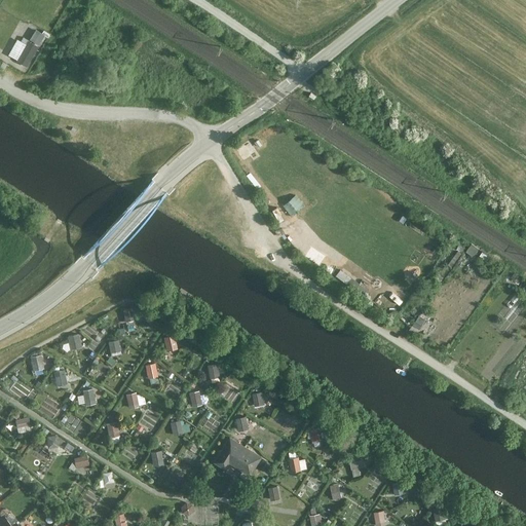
[(47,37),(38,31),(33,40),(42,46),(47,37)]
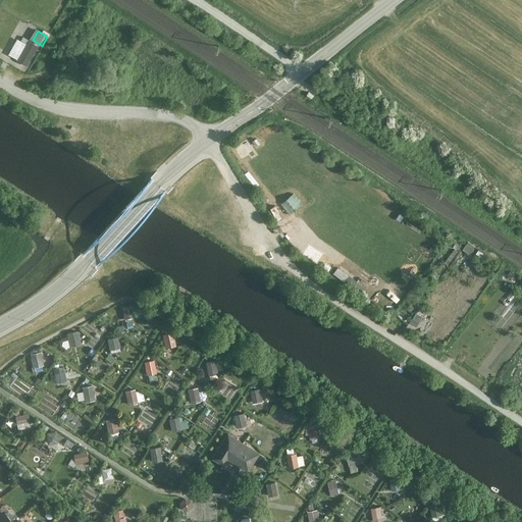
[(27,66),(38,47),(31,43),(29,45),(20,41),(10,57),(27,66)]
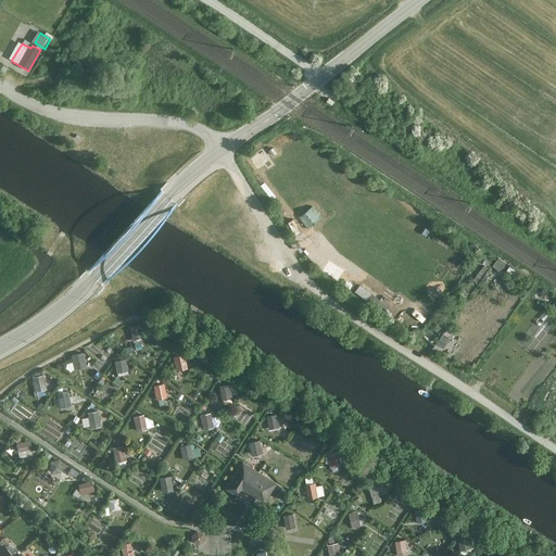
[(500,256),(494,265),(502,272),(508,263),(500,256)]
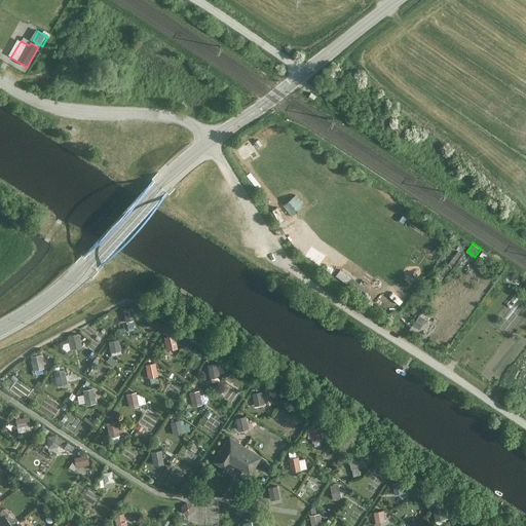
[(134,308),(124,310),(127,322),(136,320),(134,308)]
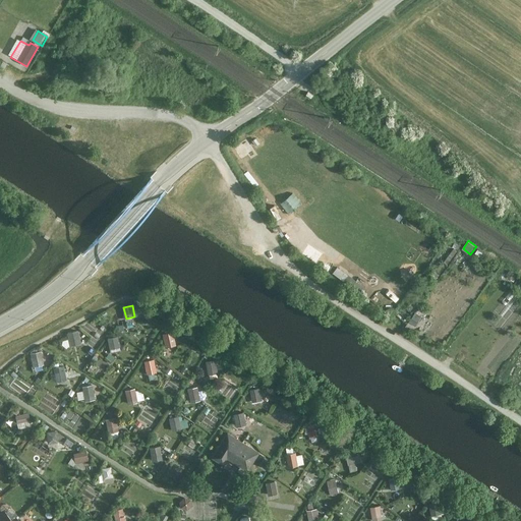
[(417,325),(420,315),(414,313),(411,323),(417,325)]
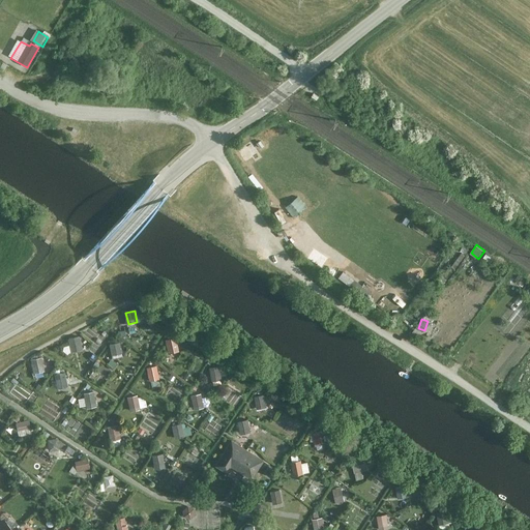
[(79,337),(69,340),(72,351),(82,349),(79,337)]
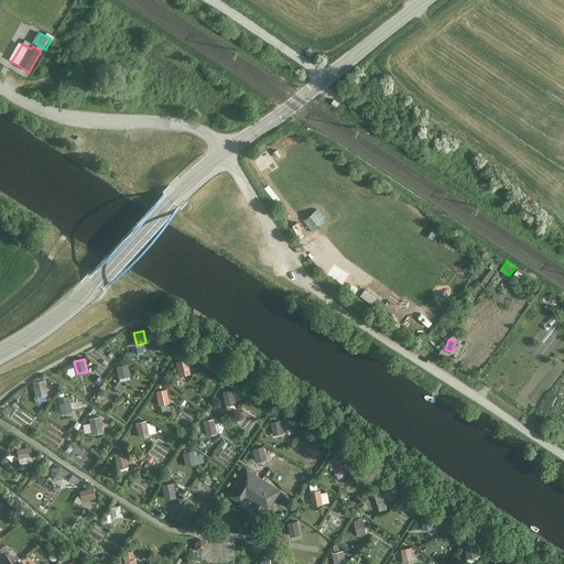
[(187,360),(177,362),(181,375),(190,372),(187,360)]
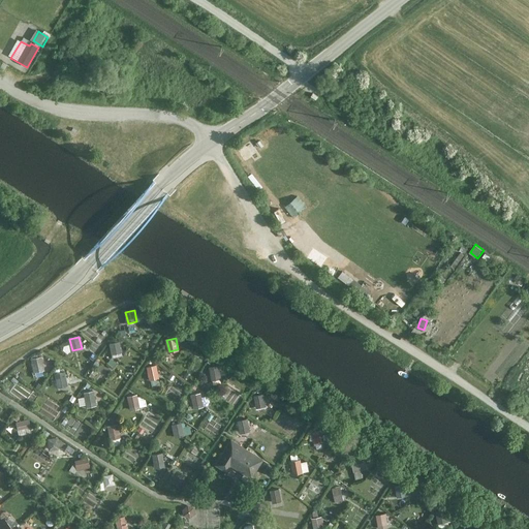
[(119,341),(110,343),(113,354),(122,352),(119,341)]
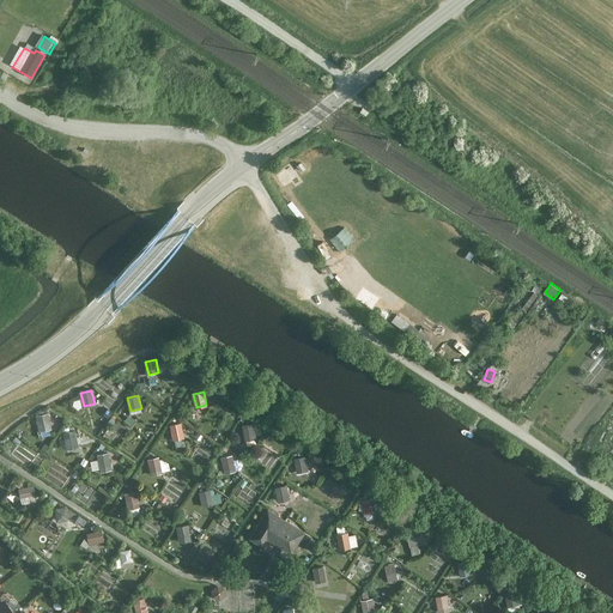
[(47,414),(37,417),(41,430),(50,428),(47,414)]
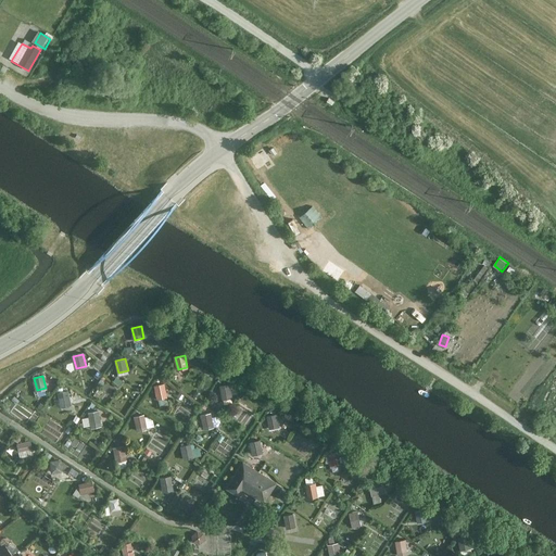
[(165,384),(155,387),(159,399),(168,396),(165,384)]
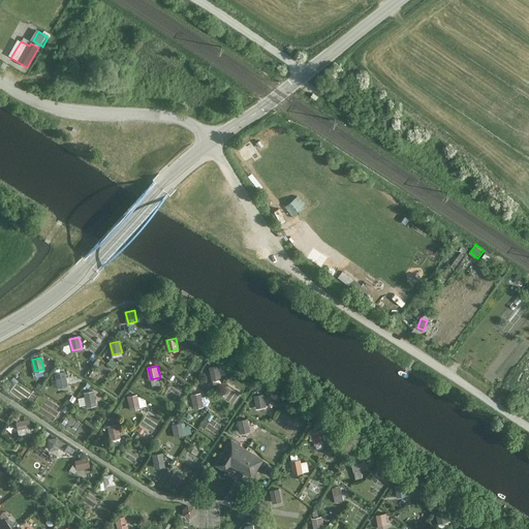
[(219,366),(211,367),(213,379),(221,377),(219,366)]
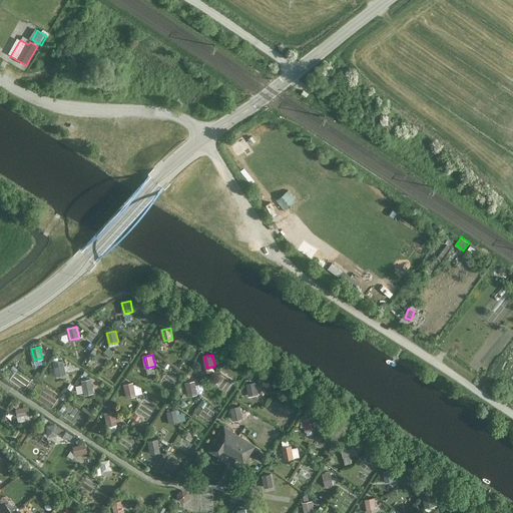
[(62,361),(54,363),(57,375),(65,373),(62,361)]
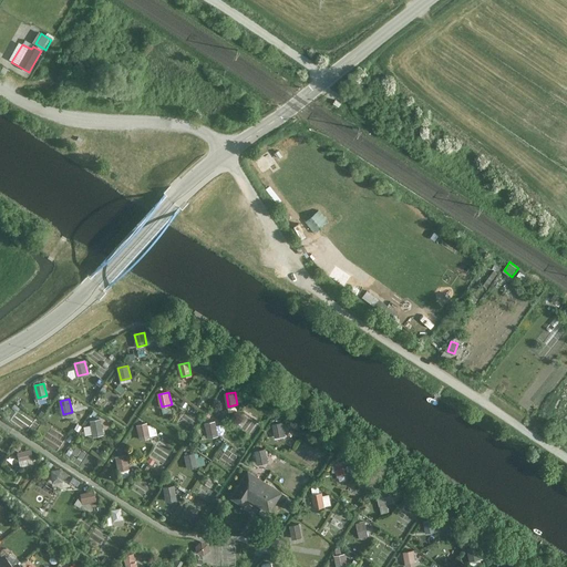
[(101,420),(92,422),(94,434),(104,432),(101,420)]
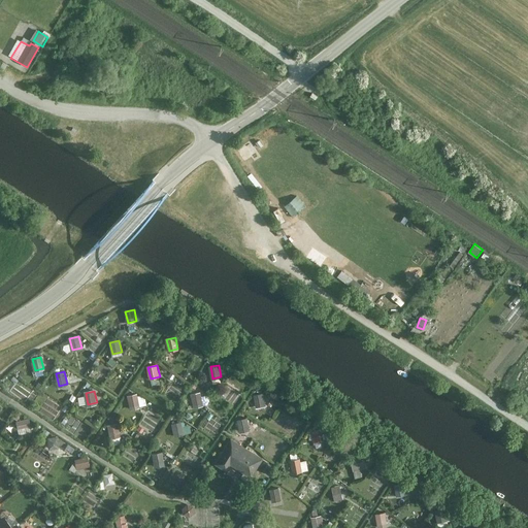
[(201,394),(192,395),(194,407),(203,405),(201,394)]
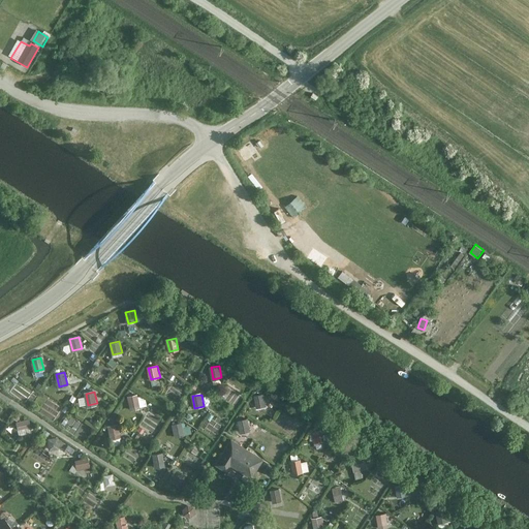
[(263,395),(255,396),(257,408),(266,406),(263,395)]
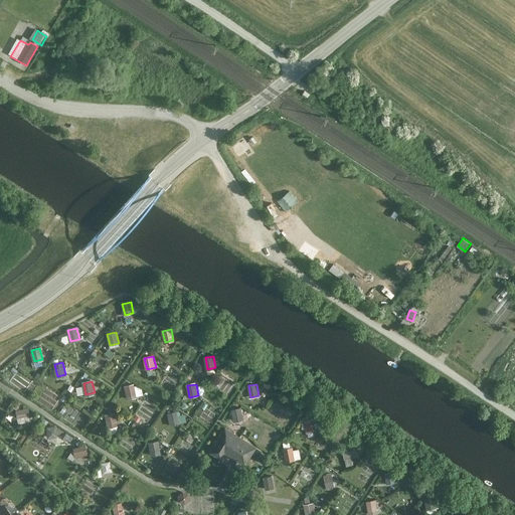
[(133,386),(125,388),(127,399),(136,397),(133,386)]
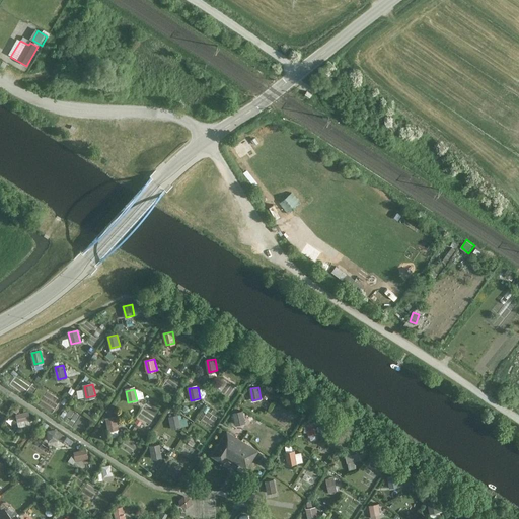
[(29,421),(28,412),(17,413),(18,422),(29,421)]
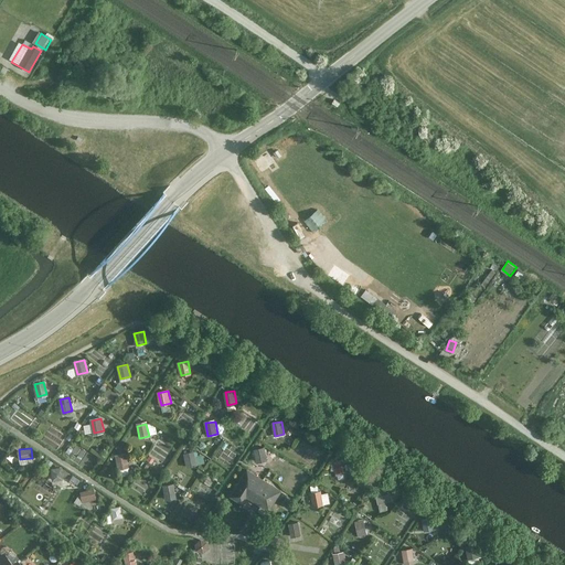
[(265,448),(256,449),(258,462),(267,460),(265,448)]
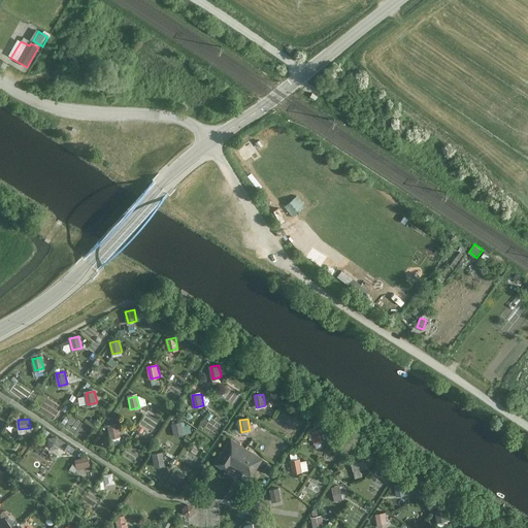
[(182,424),(172,425),(174,437),(184,435),(182,424)]
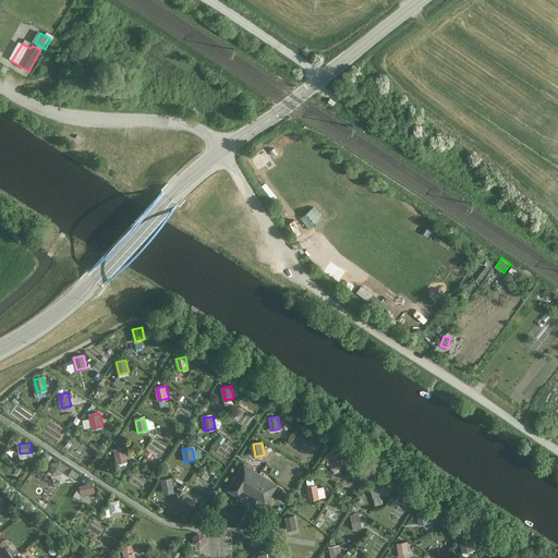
[(124,449),(114,451),(118,463),(128,461),(124,449)]
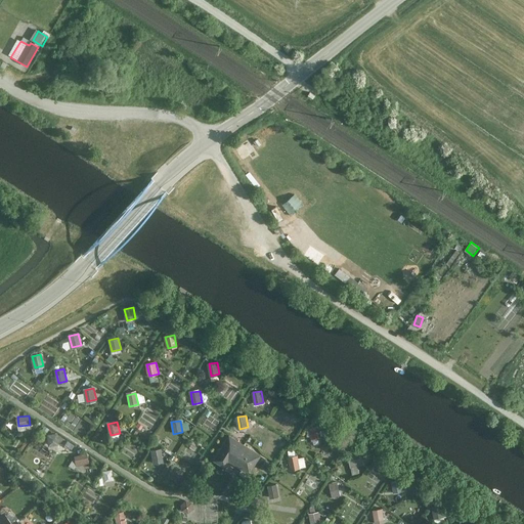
[(318,427),(309,429),(311,440),(320,439),(318,427)]
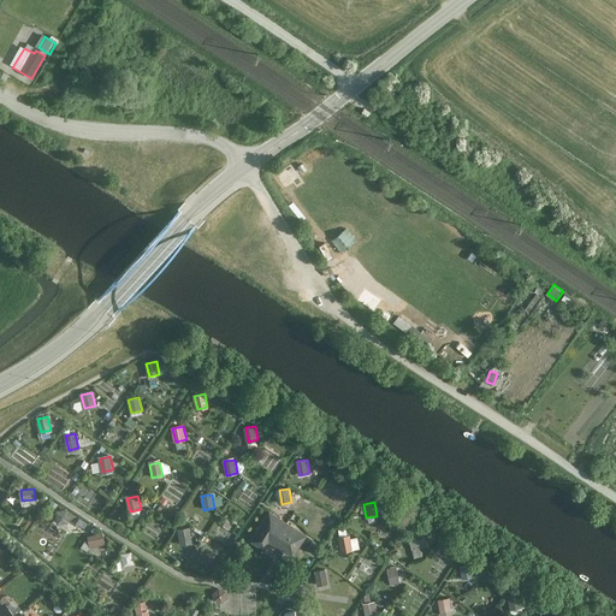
[(308,537),(270,513),(250,543),(265,551),(270,543),(294,558),(308,537)]
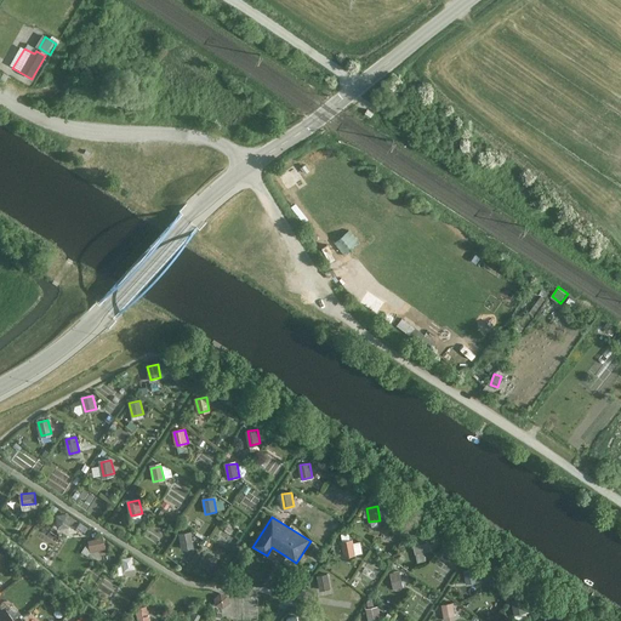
[(67,518),(56,520),(60,535),(70,533),(67,518)]
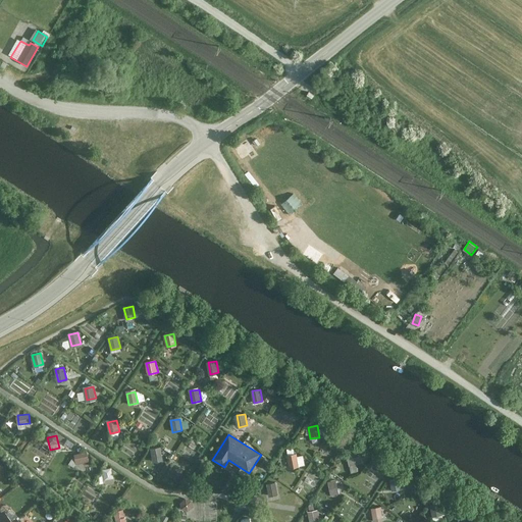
[(159,449),(150,451),(152,462),(161,461),(159,449)]
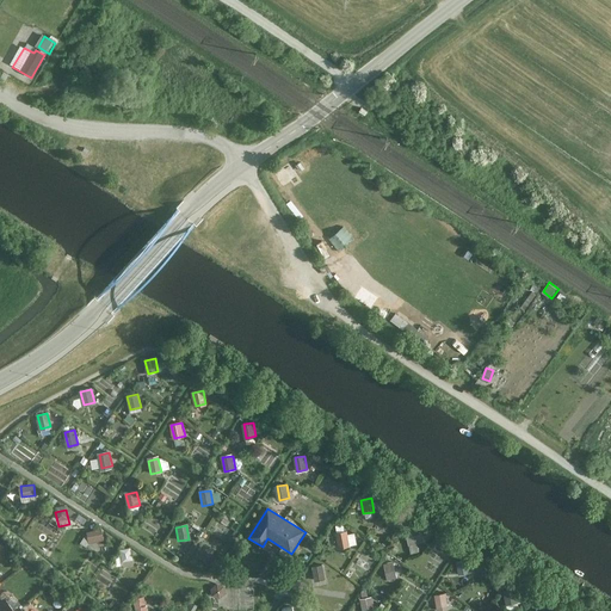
[(103,539),(102,529),(88,530),(88,541),(103,539)]
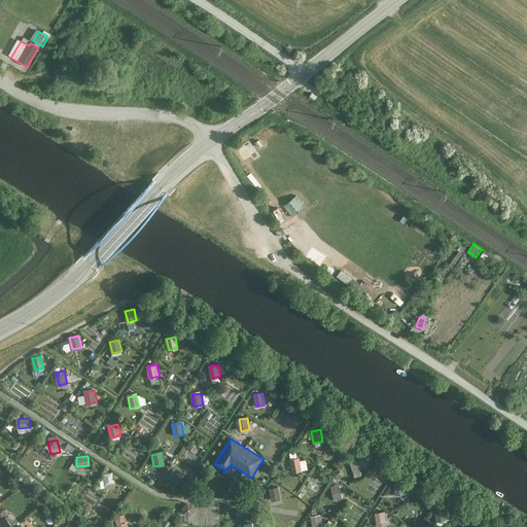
[(363,458),(354,459),(356,471),(365,469),(363,458)]
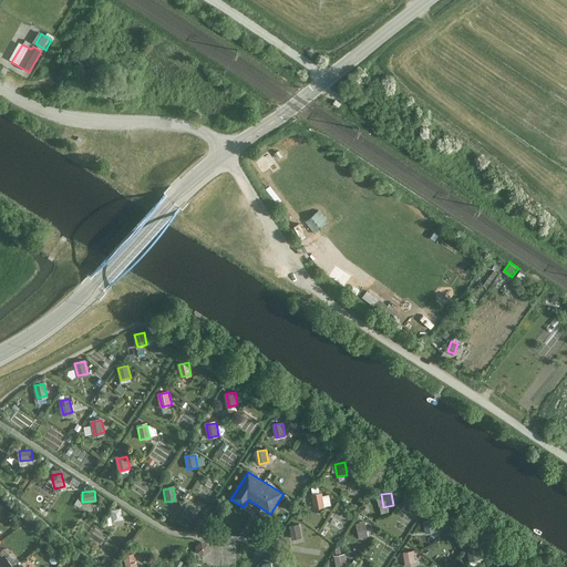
[(323,494),(313,496),(316,508),(326,507),(323,494)]
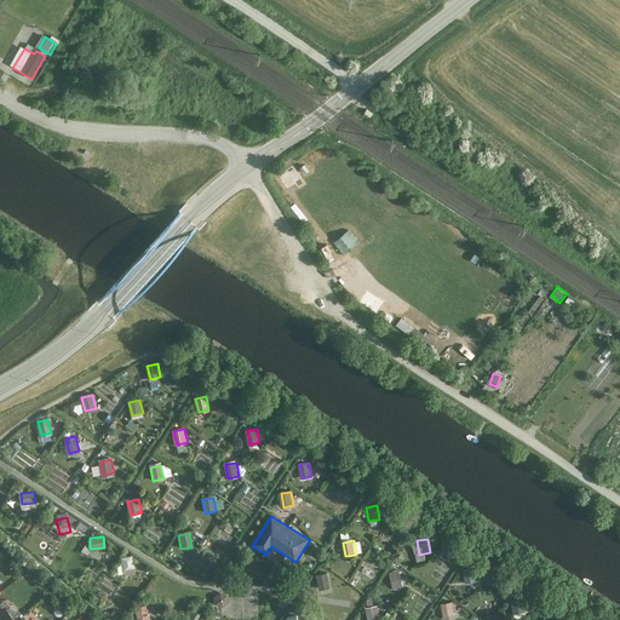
[(316,554),(320,546),(311,541),(308,550),(316,554)]
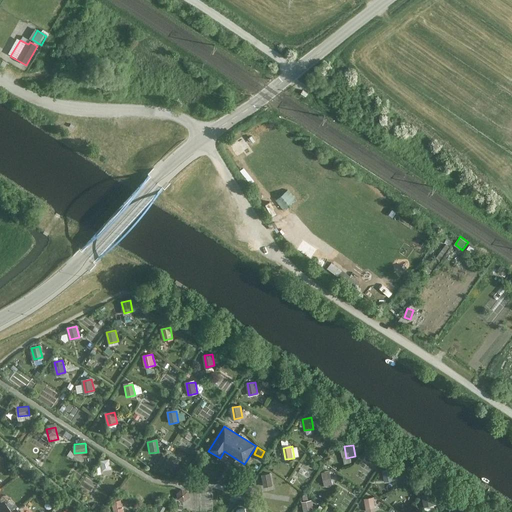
[(109,457),(100,459),(102,470),(111,469),(109,457)]
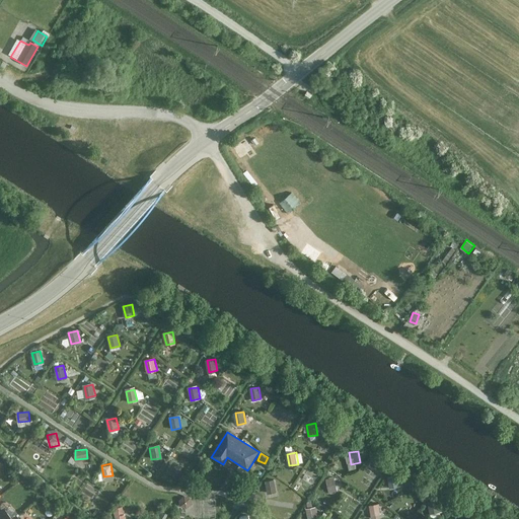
[(397,473),(389,475),(391,487),(399,486),(397,473)]
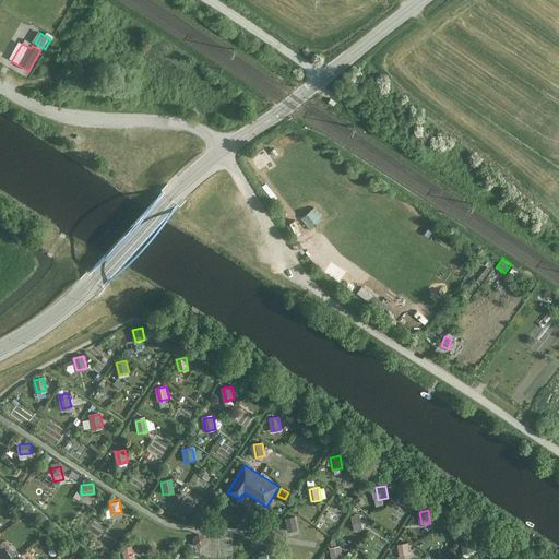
[(363,515),(353,516),(355,530),(365,527),(363,515)]
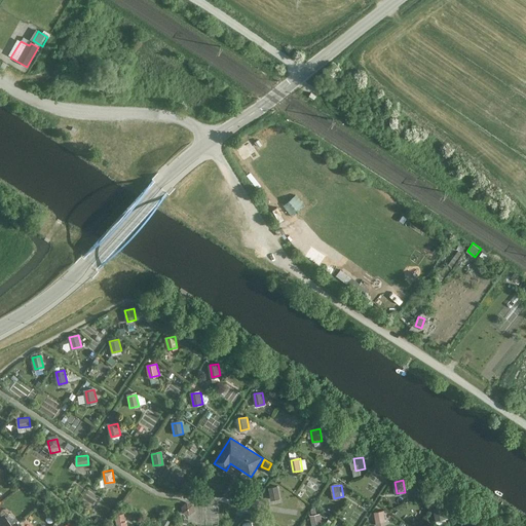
[(277,488),(269,490),(271,501),(279,500),(277,488)]
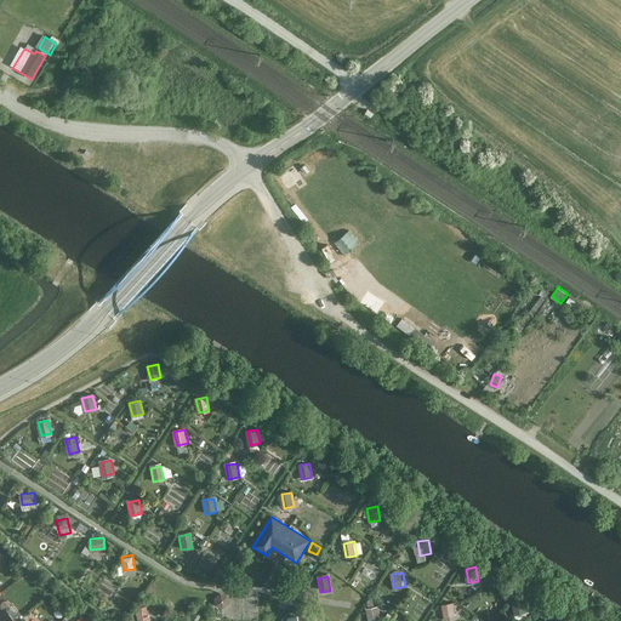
[(224,608),(229,596),(220,592),(215,603),(224,608)]
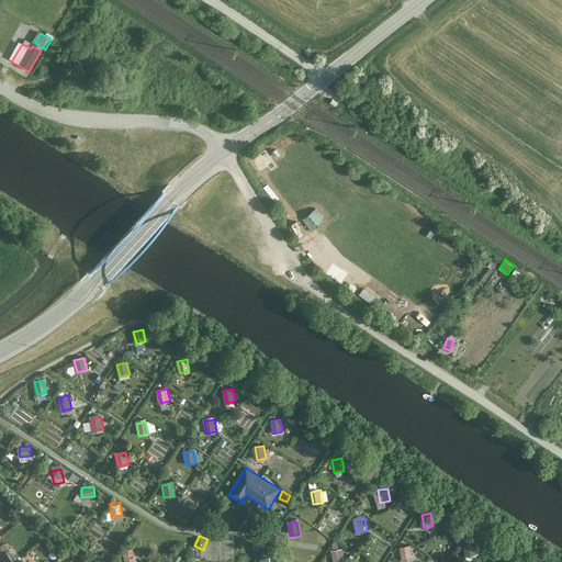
[(474,540),(465,542),(468,554),(476,553),(474,540)]
